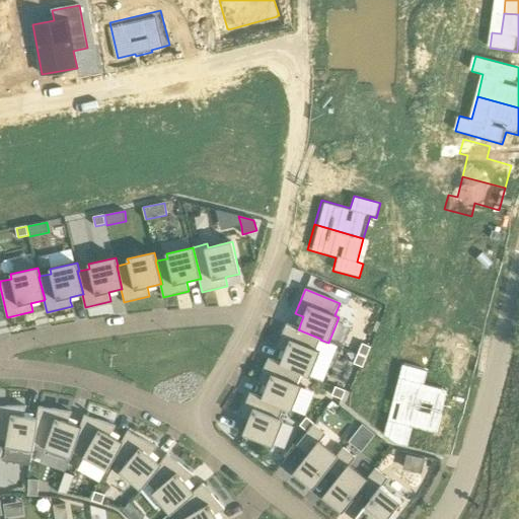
[(287,323),(277,348),(282,350),(285,352),(282,359),(280,363),(280,364),(302,373),(301,374),(309,377),(320,352),(316,350),(320,340),(320,339),(298,329),(299,328),(287,323)]
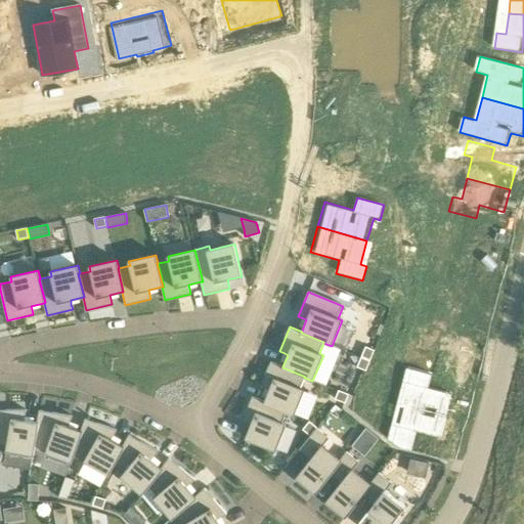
[(365,347),(361,356),(370,360),(375,350),(365,347)]
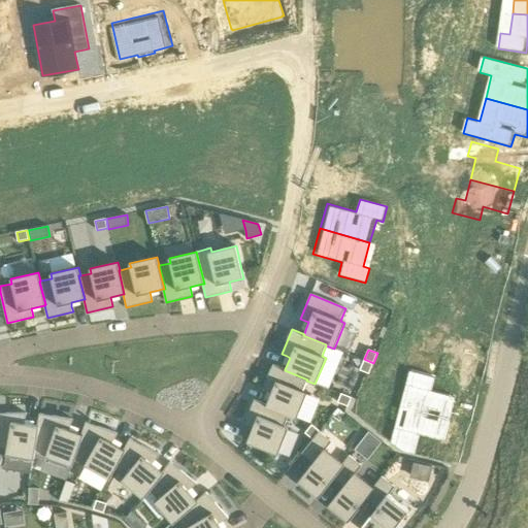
[(364,360),(360,370),(369,373),(373,364),(364,360)]
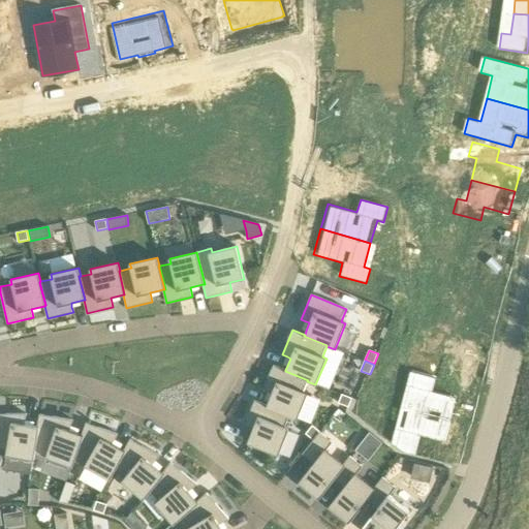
[(274,365),(263,390),(268,392),(272,394),(269,402),(267,405),(267,406),(289,415),(288,416),(297,419),(308,394),(303,392),(307,381),(308,380),(285,371),(285,370),(274,365)]
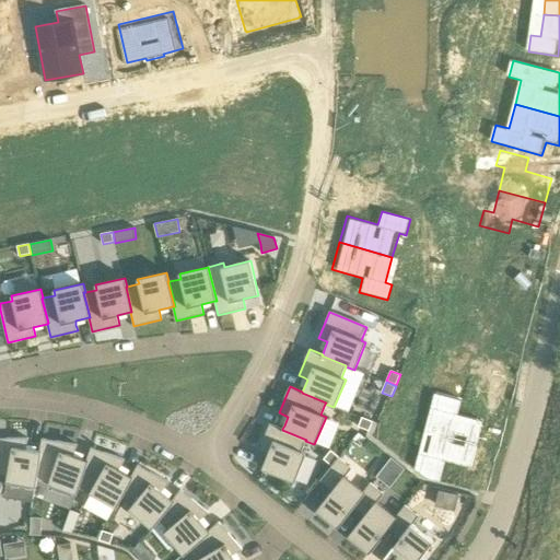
[(440,410),(433,433),(479,445),(486,421),(459,415),(464,400),(434,393),(430,408),(440,410)]
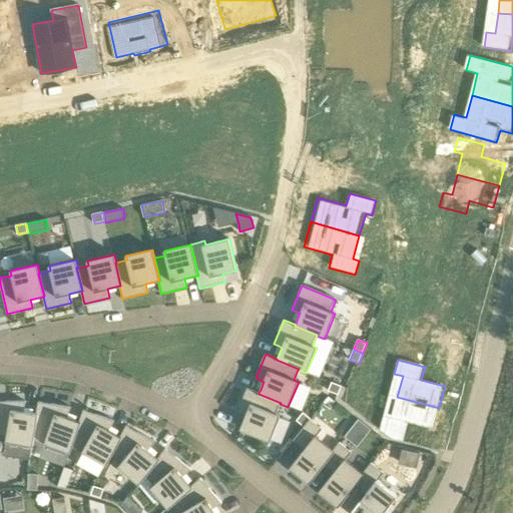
[(328,391),(338,395),(342,386),(332,383),(328,391)]
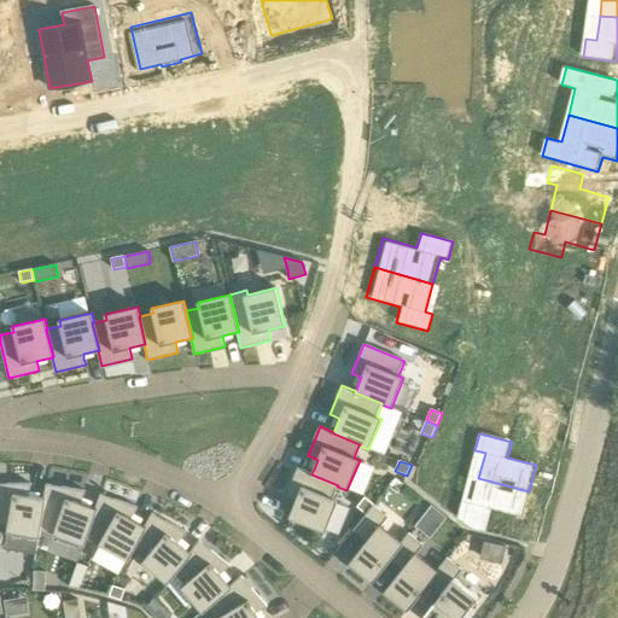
[(298,468),(286,497),(296,501),(289,517),(325,532),(337,501),(332,499),(337,487),(338,485),(312,474),(312,473),(298,468)]
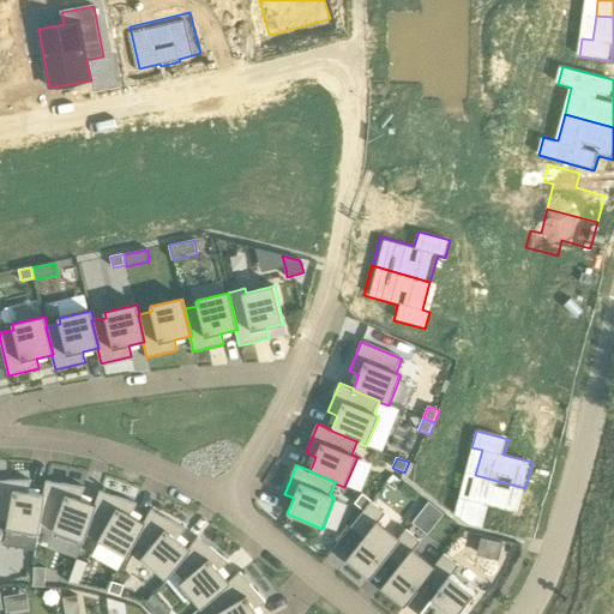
[(483,530),(489,506),(518,515),(525,488),(475,475),(469,499),(459,497),(455,515),(469,525),(483,530)]
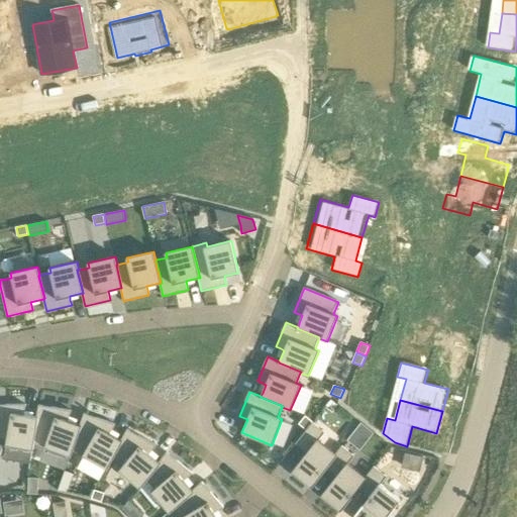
[(26,405),(0,405),(0,439),(7,440),(6,445),(33,449),(34,443),(33,443),(37,417),(36,417),(32,417),(24,415),(24,411),(26,405)]
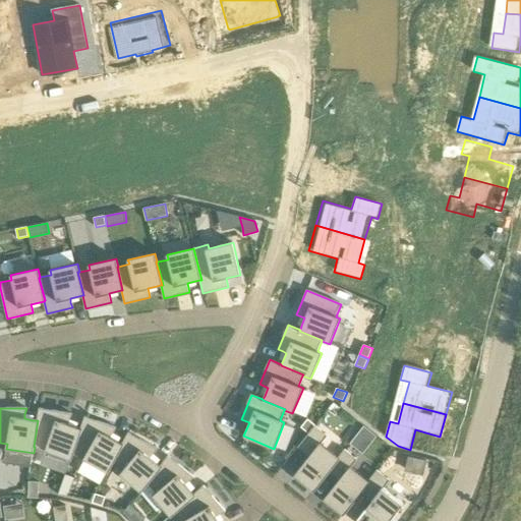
[(38,420),(34,447),(35,447),(71,460),(73,454),(72,453),(81,428),(80,428),(76,426),(68,424),(69,420),(72,414),(39,408),(37,420),(38,420)]
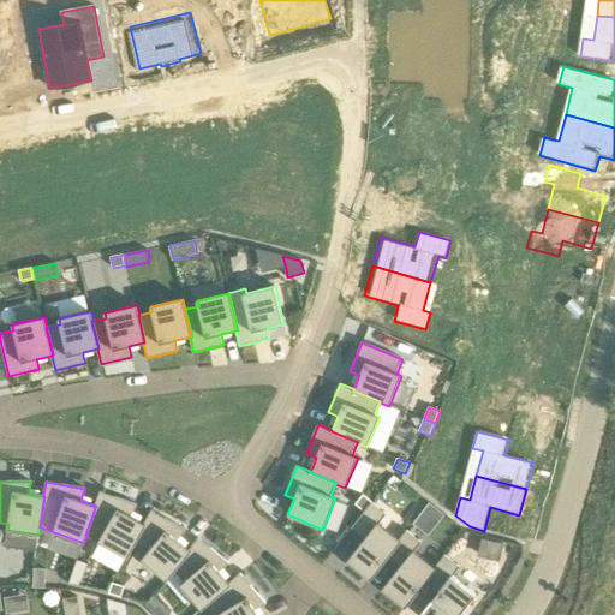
[(96,506),(85,535),(87,536),(127,557),(133,547),(133,545),(145,524),(144,524),(139,521),(131,517),(133,512),(137,505),(100,491),(95,506),(96,506)]
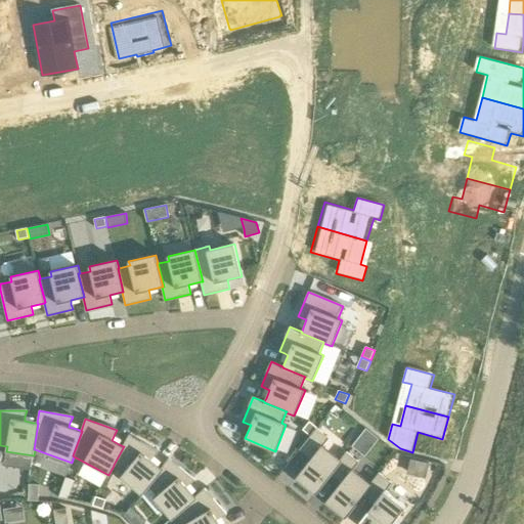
[(310,436),(317,427),(309,422),(303,430),(310,436)]
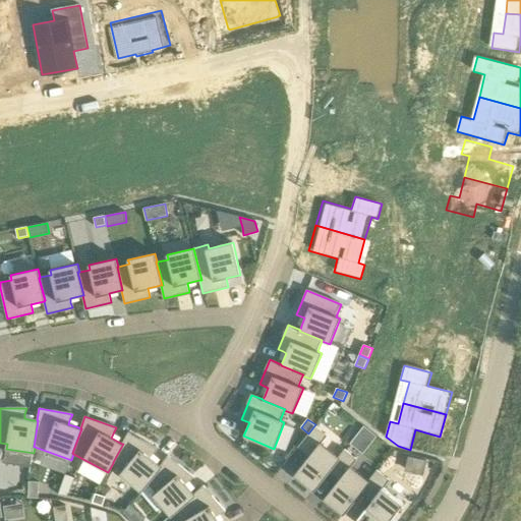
[(309,456),(294,475),(313,491),(329,472),(329,471),(339,458),(339,457),(321,444),(327,436),(314,426),(298,447),(309,456)]
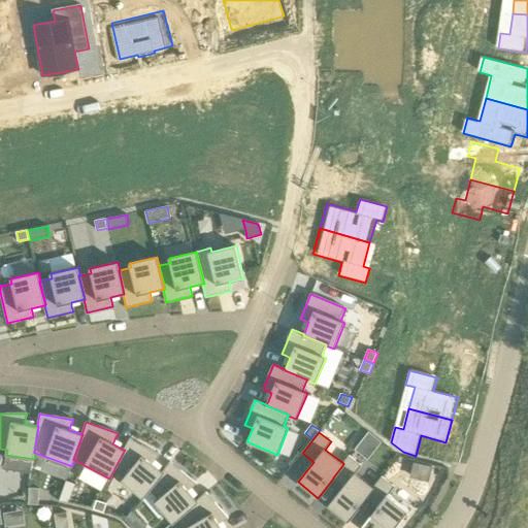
[(376,439),(369,433),(364,440),(371,446),(376,439)]
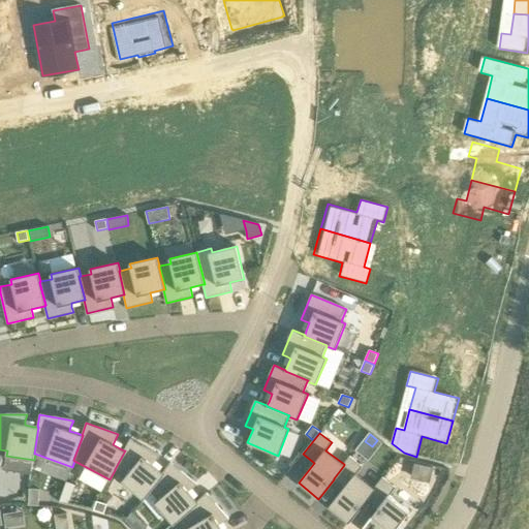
[(125,450),(115,469),(115,470),(124,477),(122,481),(144,499),(151,491),(150,490),(163,473),(163,472),(159,470),(153,464),(155,461),(159,456),(130,439),(124,450),(125,450)]
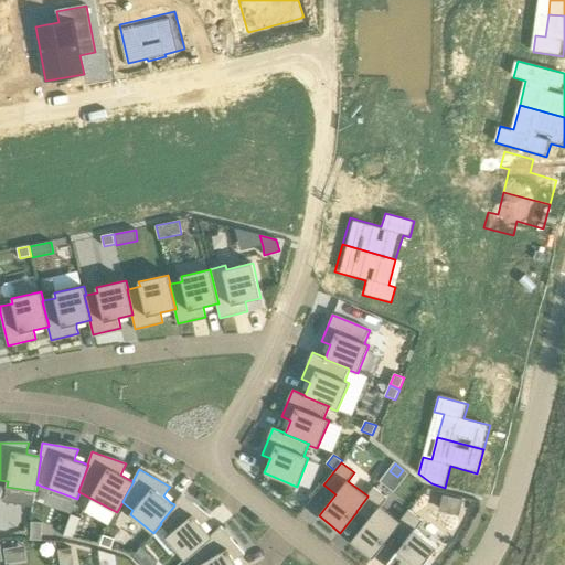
[(368,520),(351,541),(373,558),(392,534),(391,533),(401,522),(400,521),(381,507),(387,498),(374,488),(368,496),(368,497),(356,511),(356,512),(368,520)]
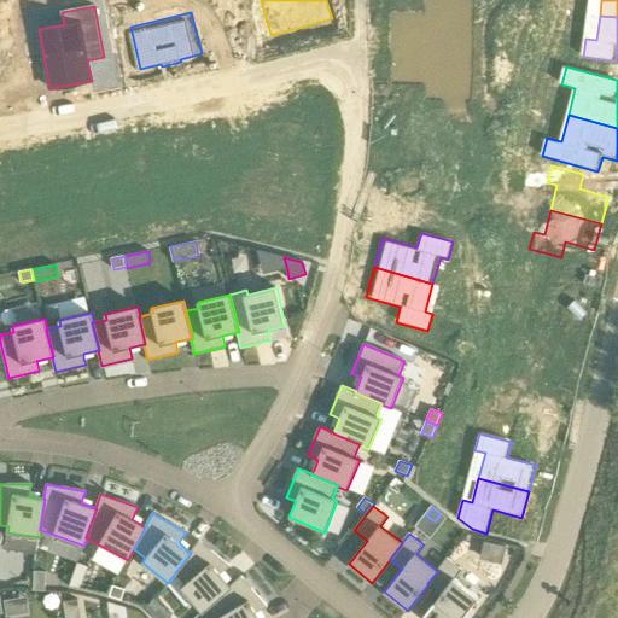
[(191,553),(175,572),(176,573),(185,584),(181,588),(203,613),(209,608),(208,607),(231,587),(231,586),(221,575),(225,571),(231,566),(199,541),(191,552),(191,553)]
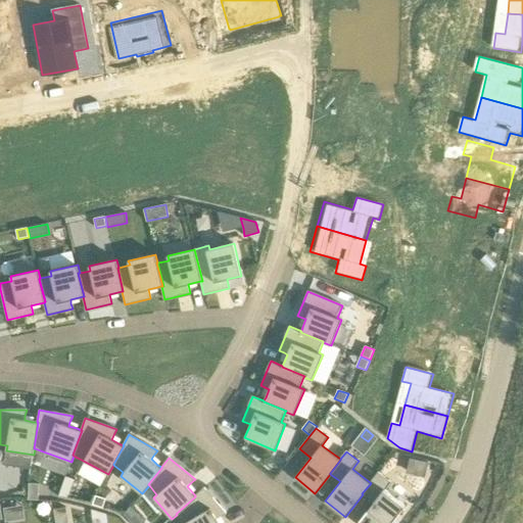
[(373,503),(358,522),(359,522),(389,522),(399,511),(405,505),(385,489),(391,482),(378,472),(370,482),(371,483),(362,493),(363,494),(373,503)]
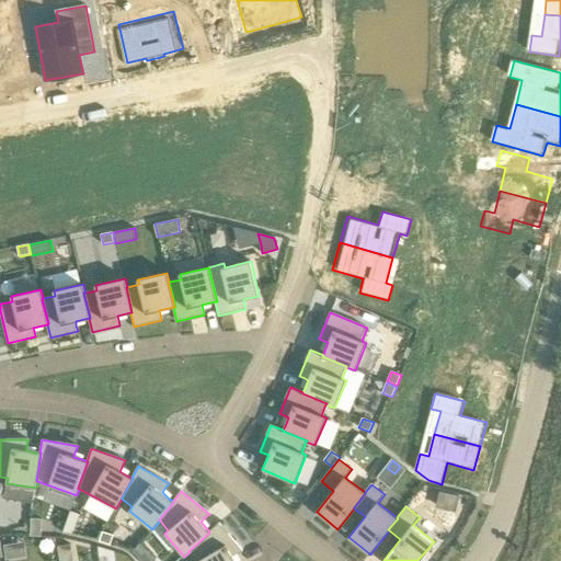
[(64,533),(73,535),(81,514),(70,511),(64,533)]
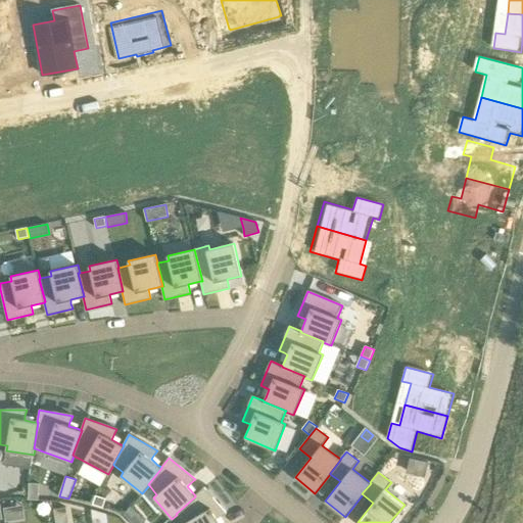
[(29,500),(39,500),(39,484),(29,483),(29,500)]
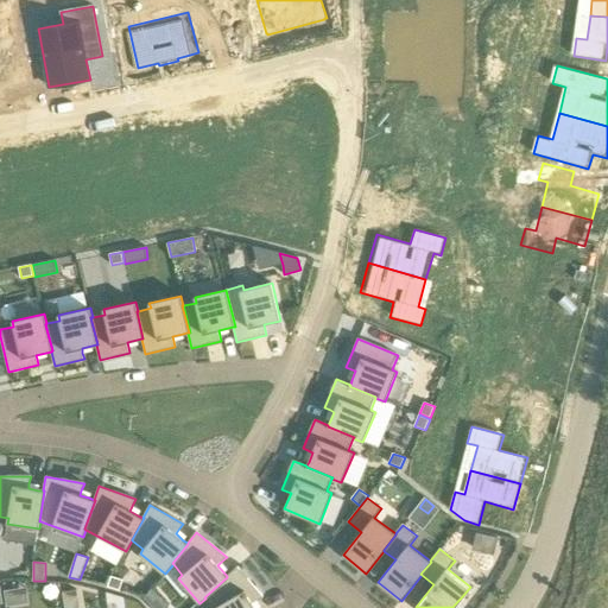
[(227,577),(204,597),(206,599),(210,607),(254,607),(252,603),(257,601),(263,597),(238,567),(227,576),(227,577)]
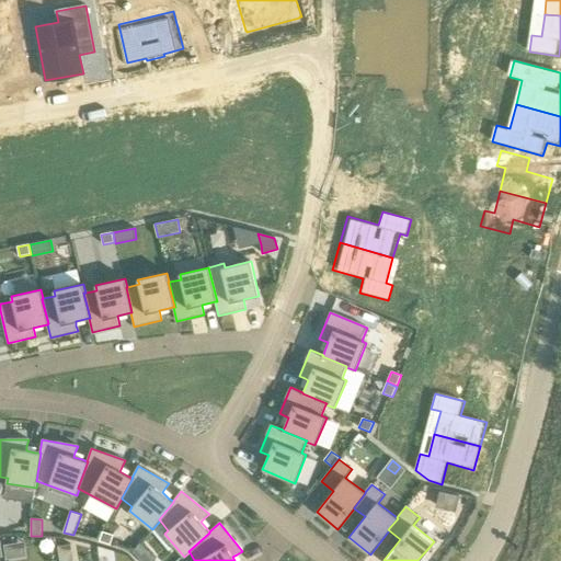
[(100,541),(111,545),(113,535),(102,531),(100,541)]
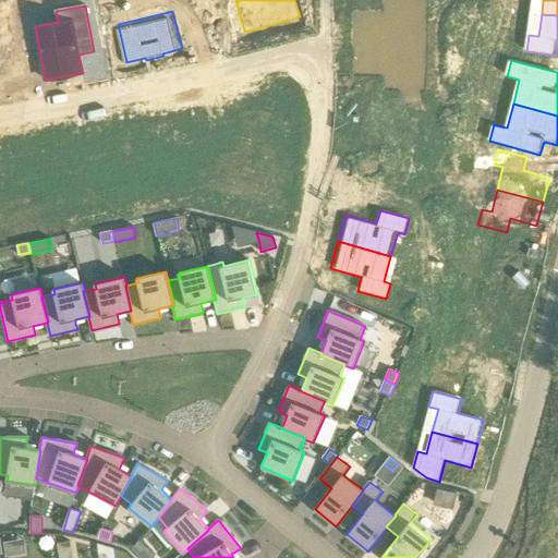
[(3,542),(5,557),(16,555),(14,541),(3,542)]
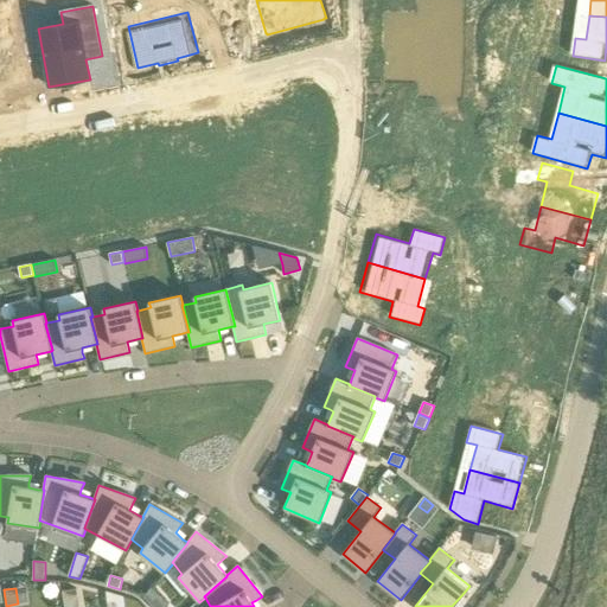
[(144,598),(153,606),(167,606),(168,606),(151,588),(144,598)]
